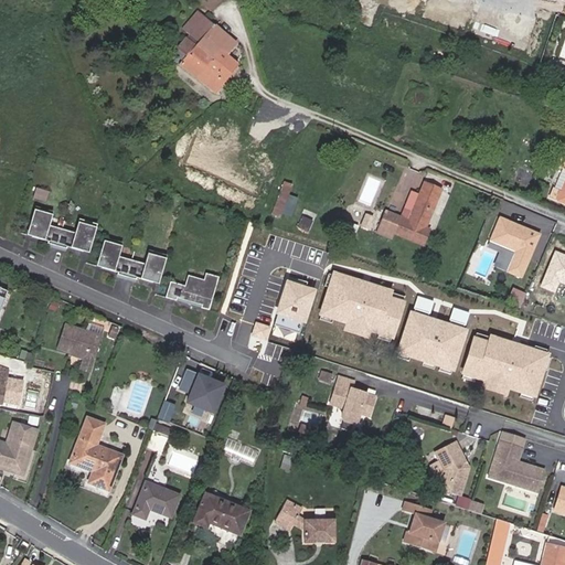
[(220,0),(202,0),(200,2),(210,11),(220,0)]
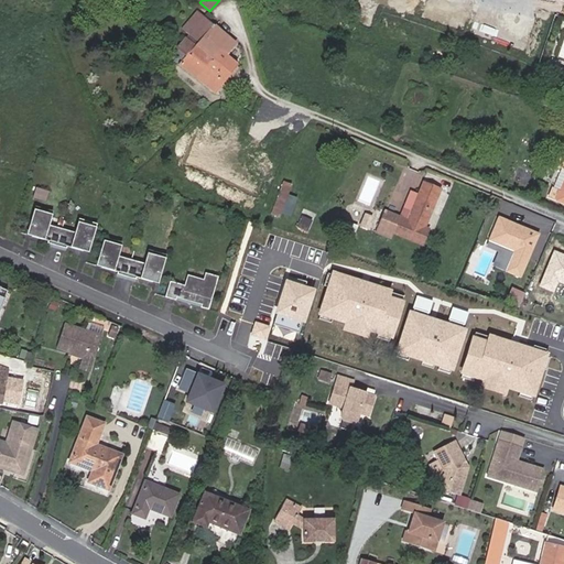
[(197,42),(213,24),(197,11),(183,30),(190,35),(197,42)]
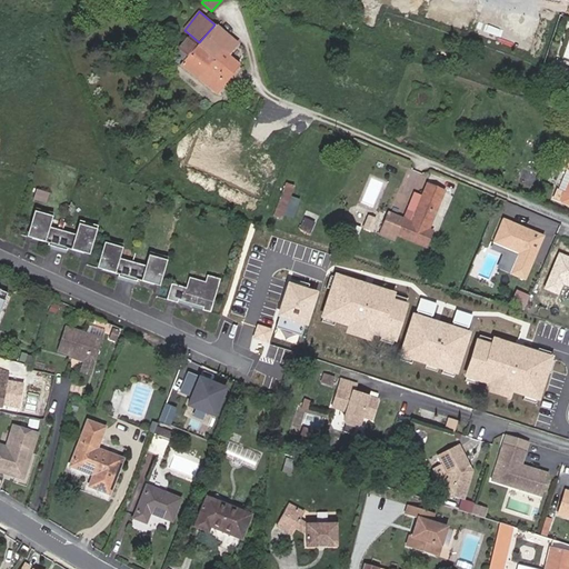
[(236,42),(215,25),(199,42),(197,46),(191,52),(209,66),(220,52),(225,56),(236,42)]
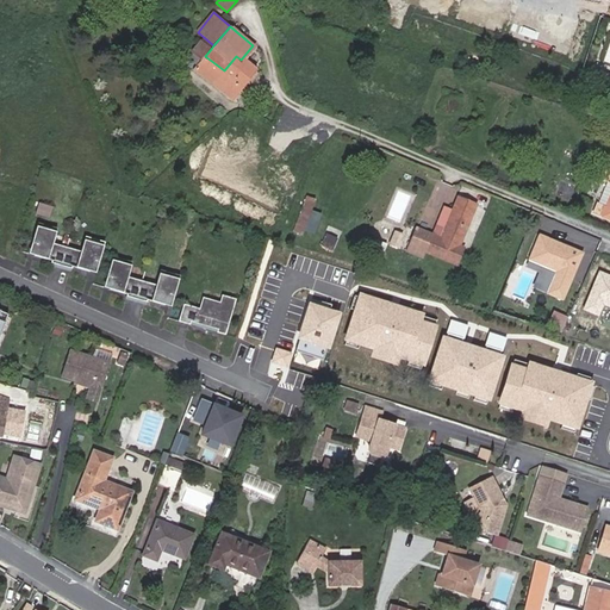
[(211,49),(213,45),(205,38),(201,42),(211,49)]
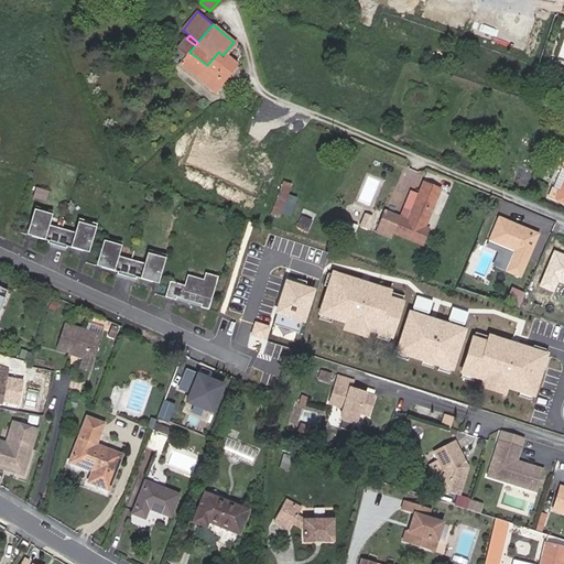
[(214,91),(224,79),(235,65),(223,55),(218,52),(207,65),(190,52),(195,45),(186,39),(179,49),(186,55),(182,60),(179,64),(214,91)]
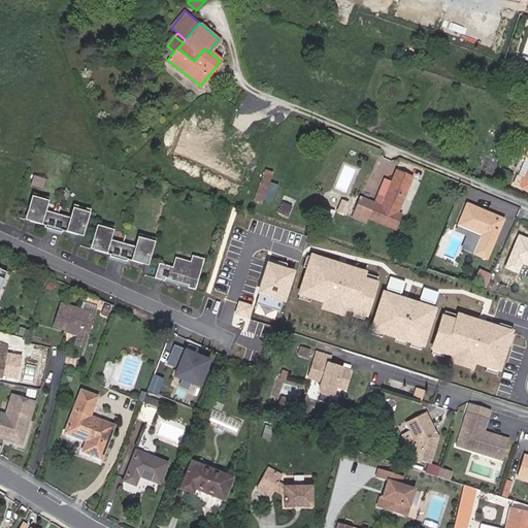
[(174,52),(167,45),(163,50),(170,56),(174,52)]
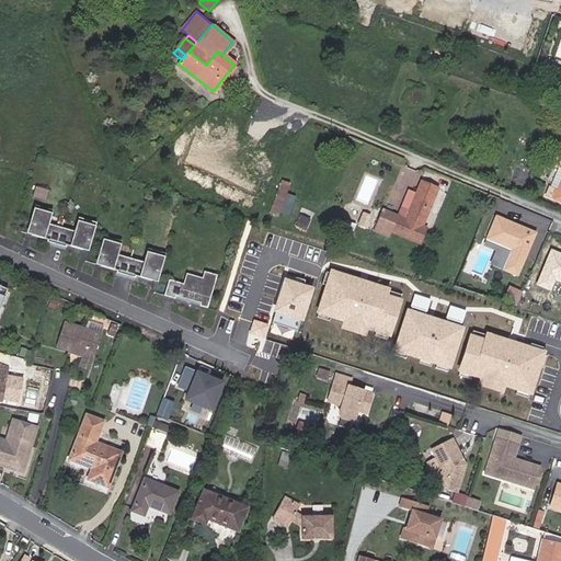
[(443,57),(432,54),(428,63),(439,67),(443,57)]
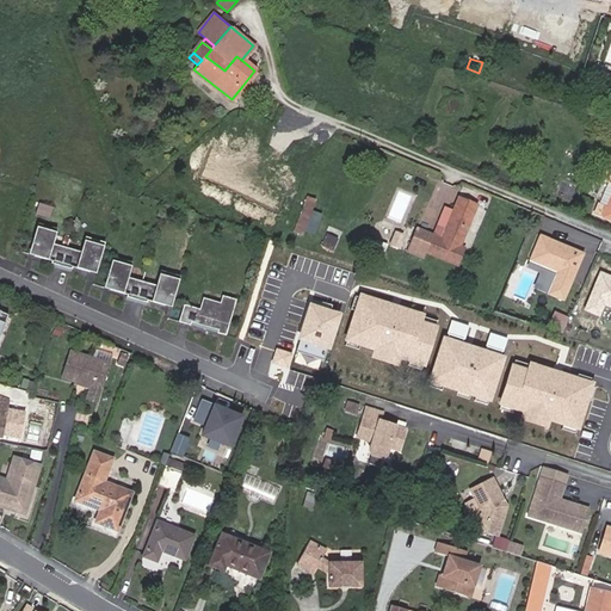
[(610,74),(594,69),(590,82),(610,88),(610,74)]
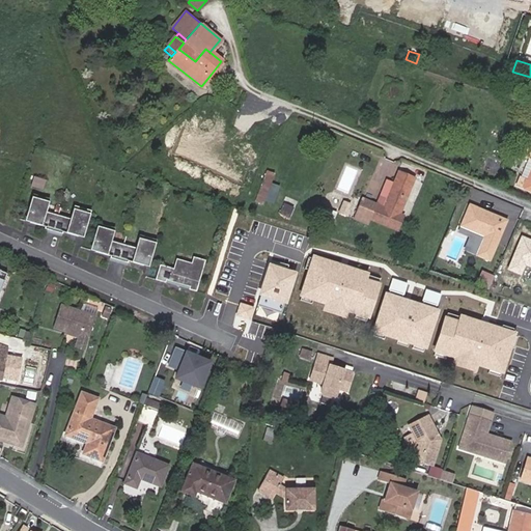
[(215,79),(225,64),(221,61),(211,75),(215,79)]
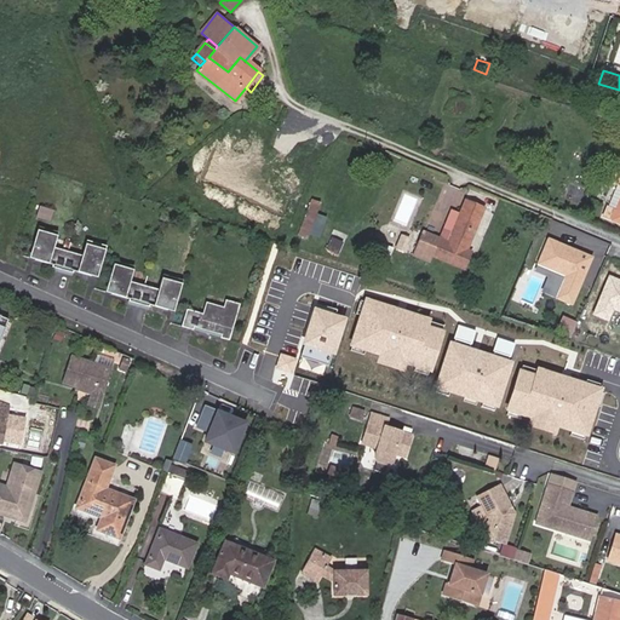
[(535,151),(539,144),(511,135),(507,141),(535,151)]
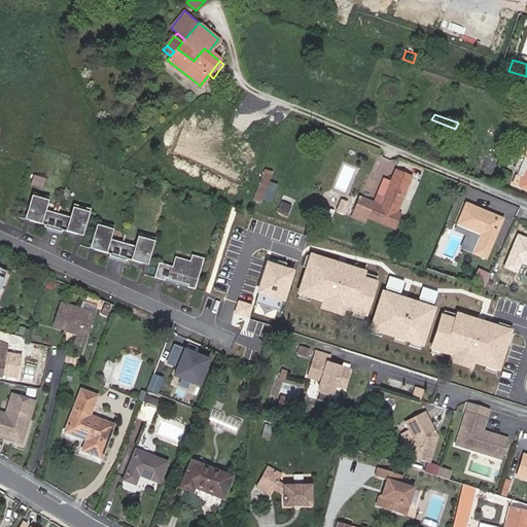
[(526,150),(513,184),(526,190),(526,150)]
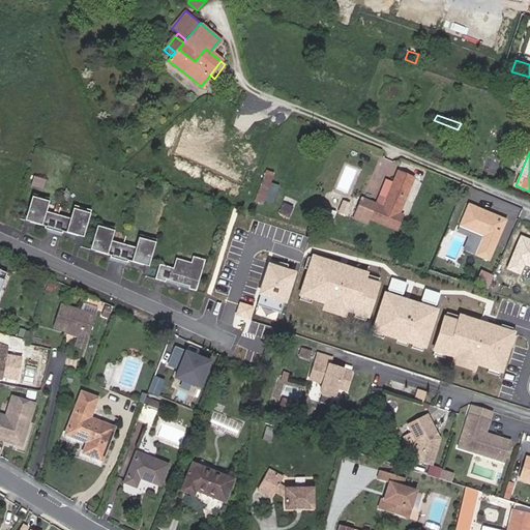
[(255,181),(262,184),(267,171),(260,169),(255,181)]
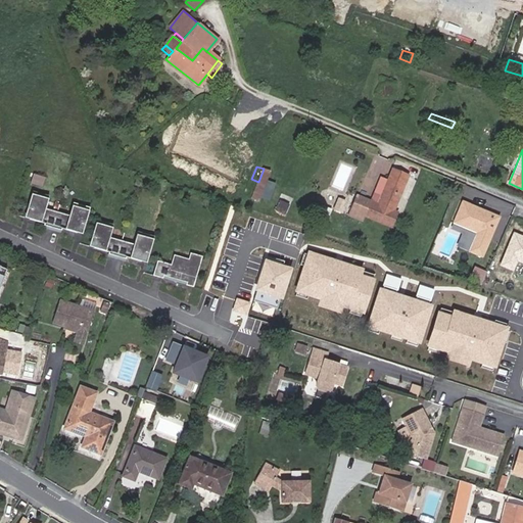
[(264,169),(258,182),(256,188),(262,190),(270,172),(264,169)]
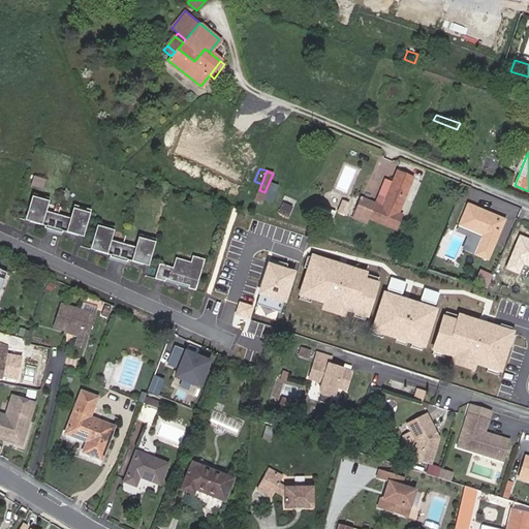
[(374,205),(362,199),(355,213),(395,230),(401,215),(397,214),(411,178),(397,172),(392,183),(384,180),(374,205)]
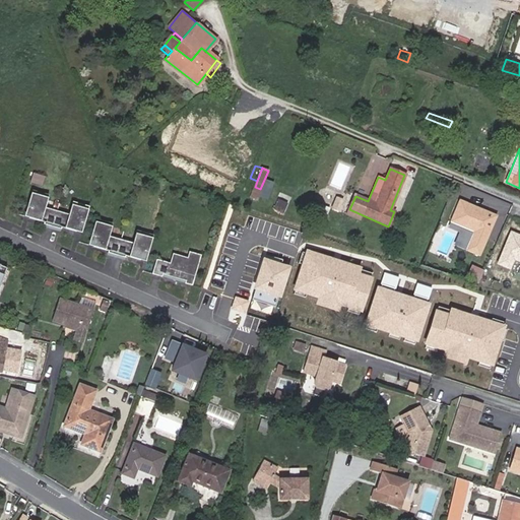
[(49,196),(28,190),(23,208),(28,209),(27,215),(42,219),(42,220),(59,225),(60,224),(75,230),(76,223),(81,225),(87,207),(66,201),(64,211),(46,206),(49,196)]
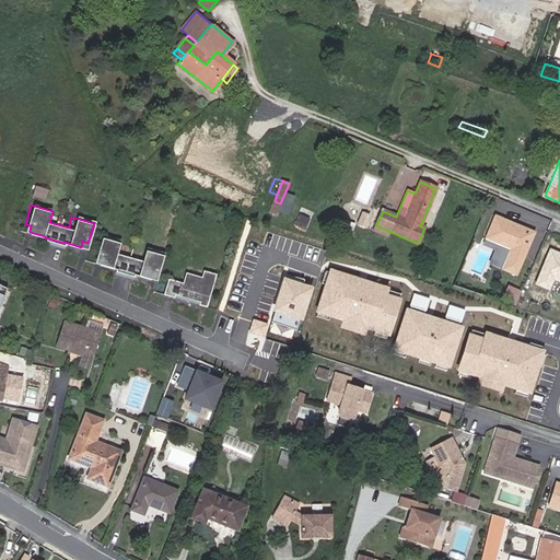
[(360,212),(358,218),(366,222),(370,216),(360,212)]
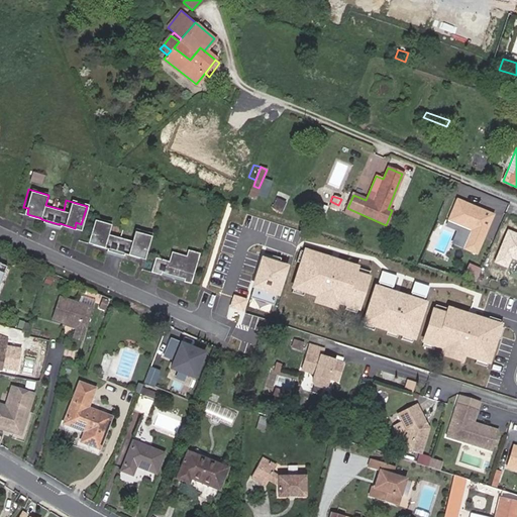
[(494,214),(455,198),(445,222),(470,232),(462,249),(477,255),(494,214)]
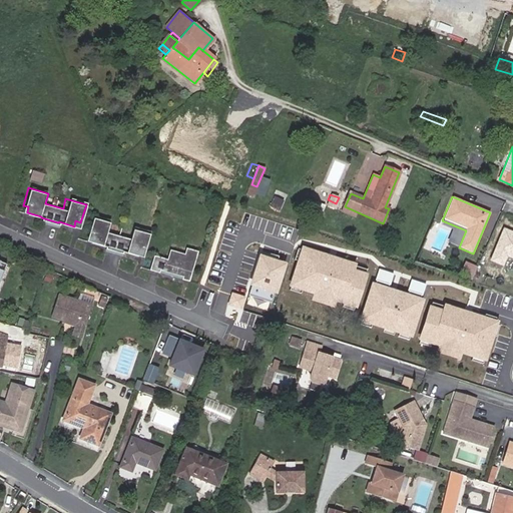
[(112,221),(92,216),(87,234),(92,235),(90,240),(105,245),(105,246),(122,251),(122,250),(138,254),(139,249),(144,251),(150,233),(129,227),(126,237),(109,231),(112,221)]
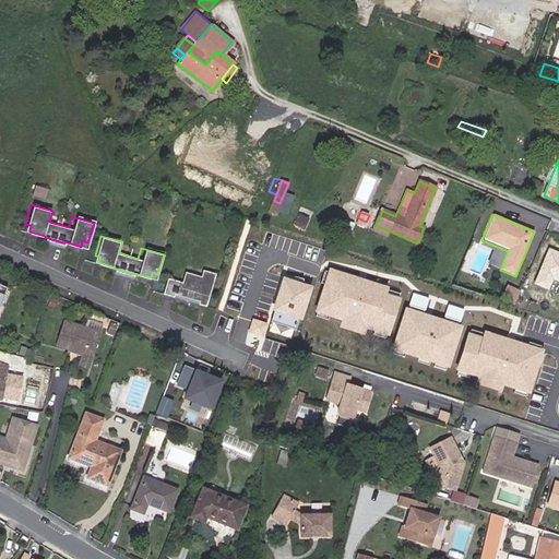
[(207,305),(217,272),(203,269),(202,274),(186,270),(182,281),(168,276),(164,293),(174,296),(175,293),(200,300),(199,302),(207,305)]
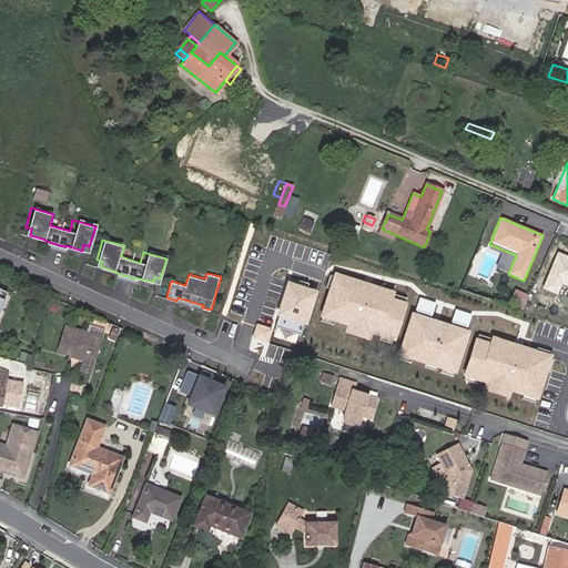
[(0,285),(16,293),(18,286),(0,277),(0,285)]
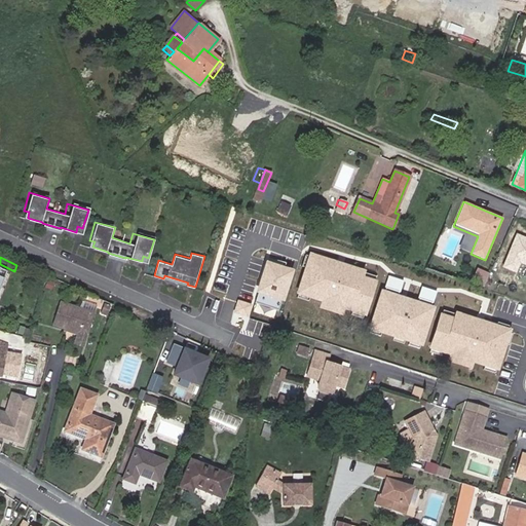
[(275,309),(290,270),(267,262),(253,301),(275,309)]
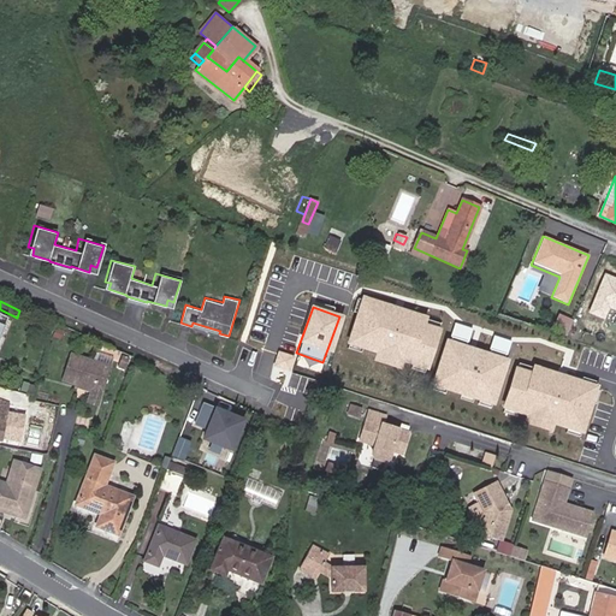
[(0,332),(9,336),(17,318),(0,309),(0,332)]
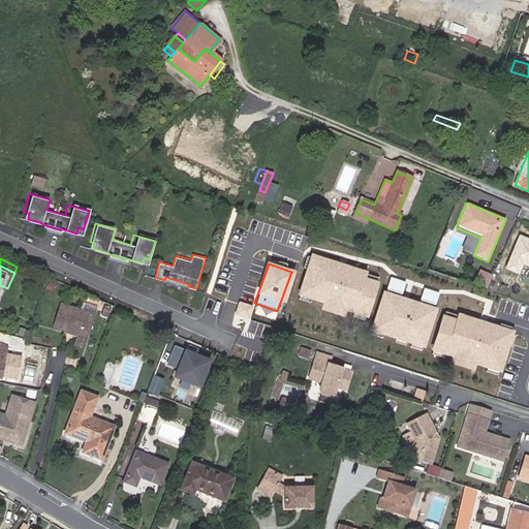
[(474,280),(488,285),(492,274),(478,269),(474,280)]
